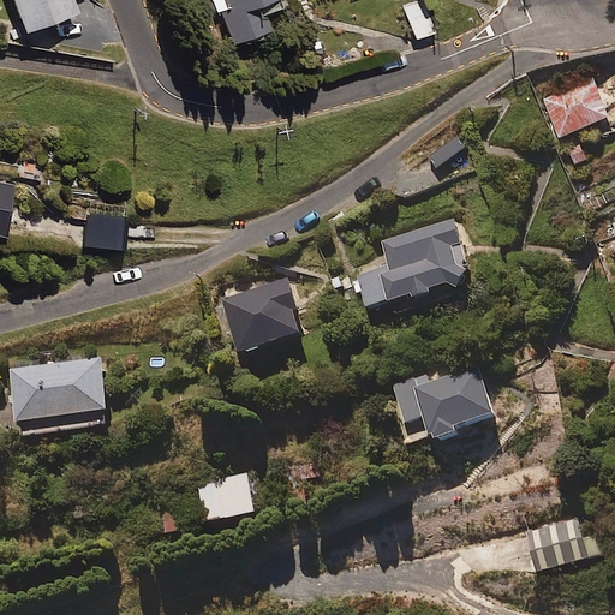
[(75,4),(73,0),(13,0),(22,23),(75,4)]
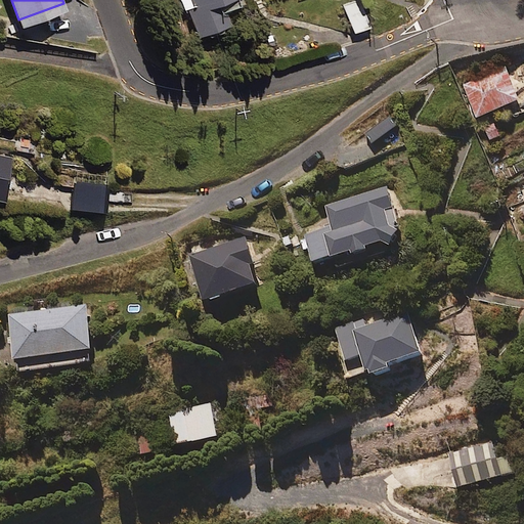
[(227,0),(185,0),(182,1),(192,33),(225,23),(219,3),(227,0)]
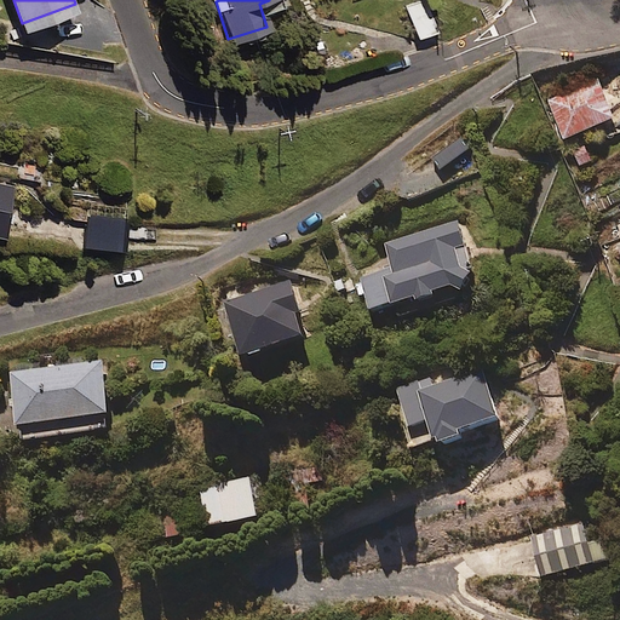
[(436,32),(425,1),(407,7),(417,38),(436,32)]
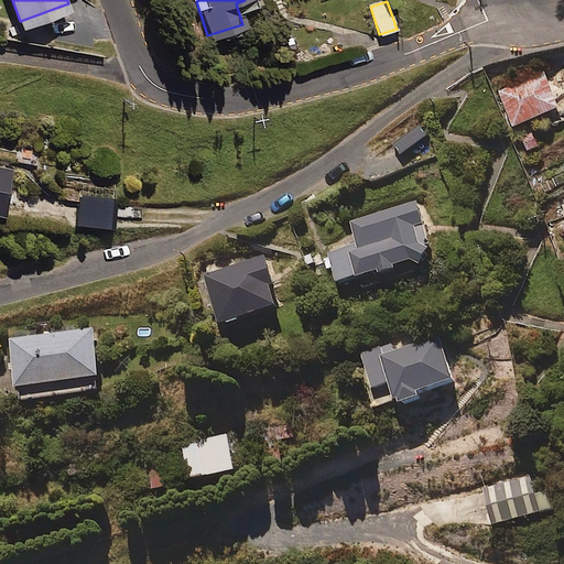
[(559,108),(545,77),(500,96),(512,127),(559,108)]
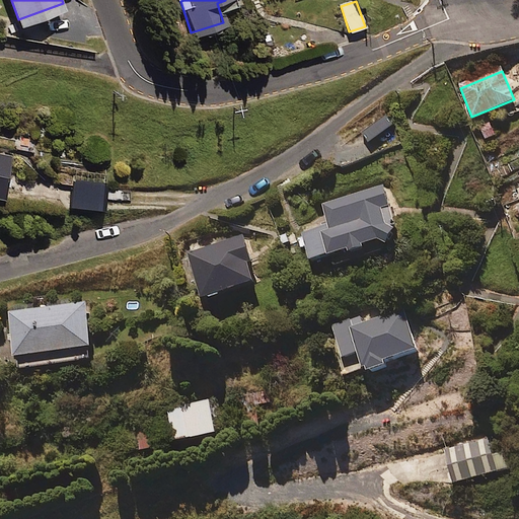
[(0,194),(2,195),(11,153),(0,150),(0,194)]
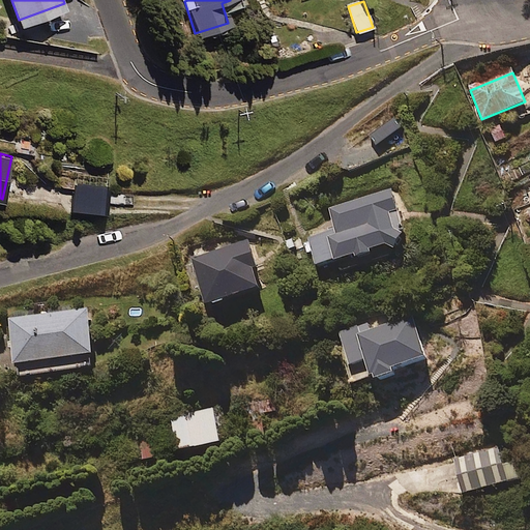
[(110,168),(61,163),(59,185),(74,186),(72,205),(106,208),(110,168)]
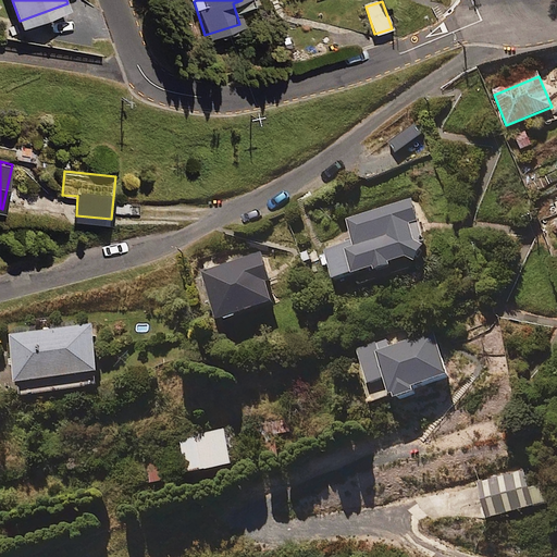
[(428,255),(411,199),(344,219),(348,233),(320,240),(332,279),(371,267),(372,271),(428,255)]
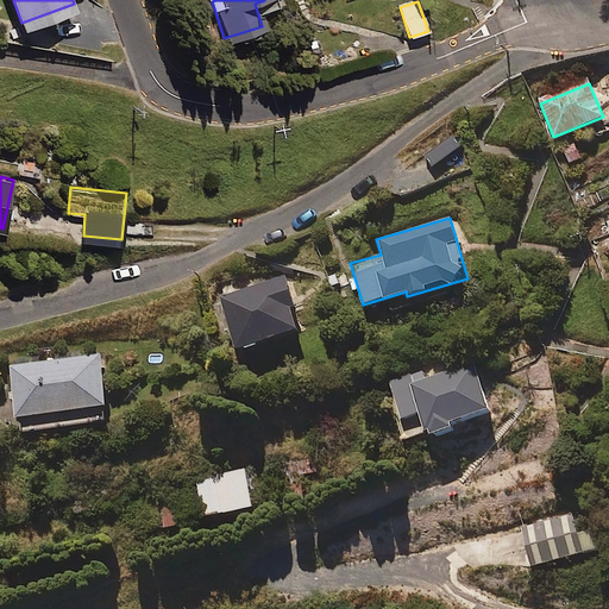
[(294,306),(283,275),(218,297),(236,350),(296,330),(289,307),(294,306)]
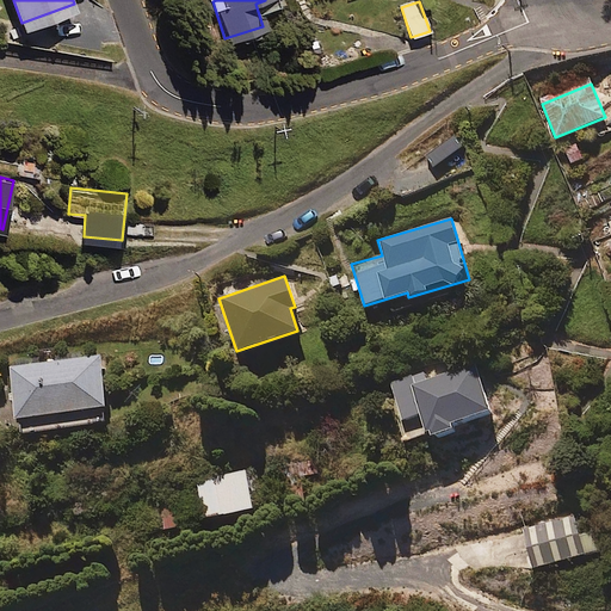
[(112,420),(104,356),(14,366),(20,414),(30,413),(31,430),(112,420)]
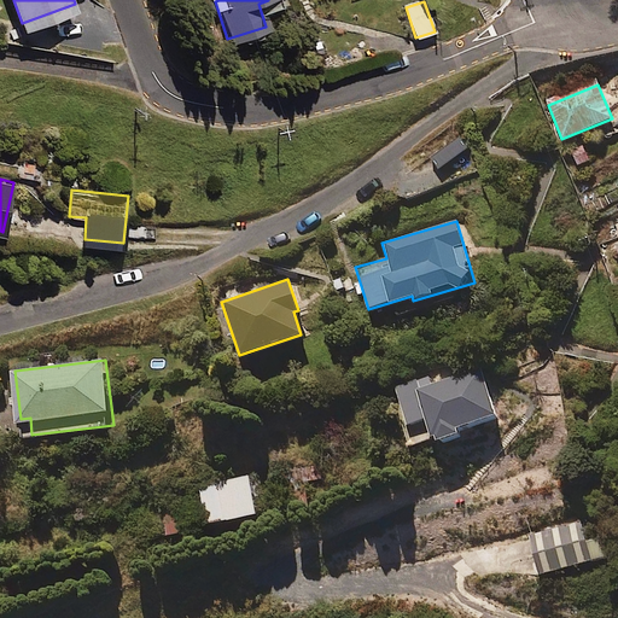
[(495,415),(481,368),(436,383),(435,379),(397,391),(410,435),(429,430),(432,443),(458,435),(455,427),(495,415)]
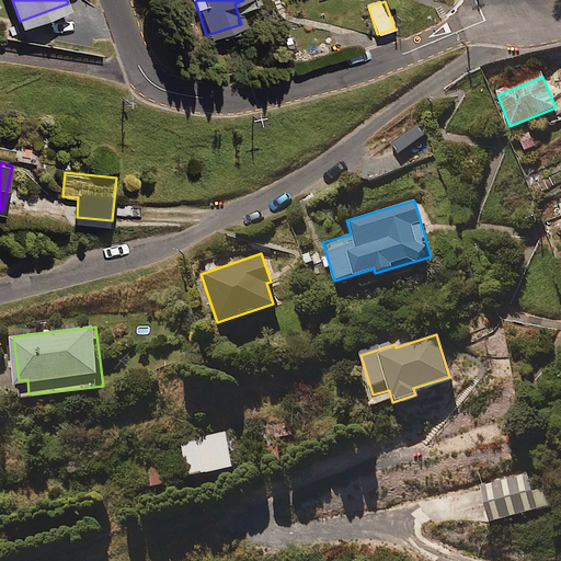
[(237,466),(229,431),(184,441),(192,474),(237,466)]
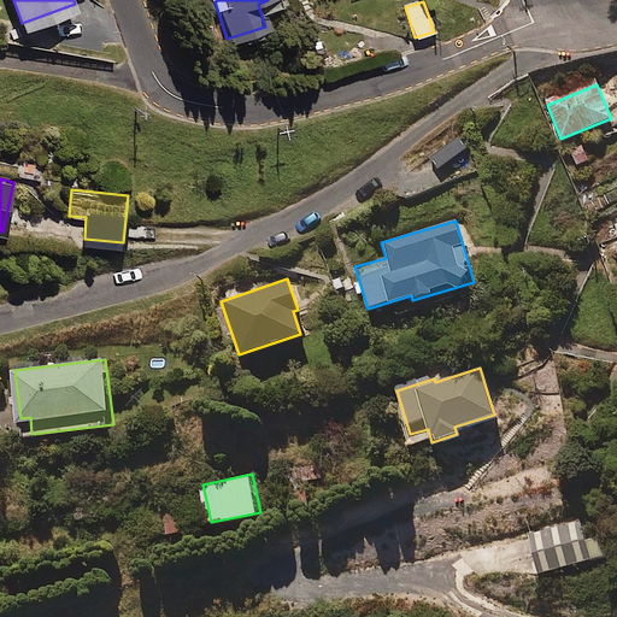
[(191,530),(186,506),(165,510),(169,534),(191,530)]
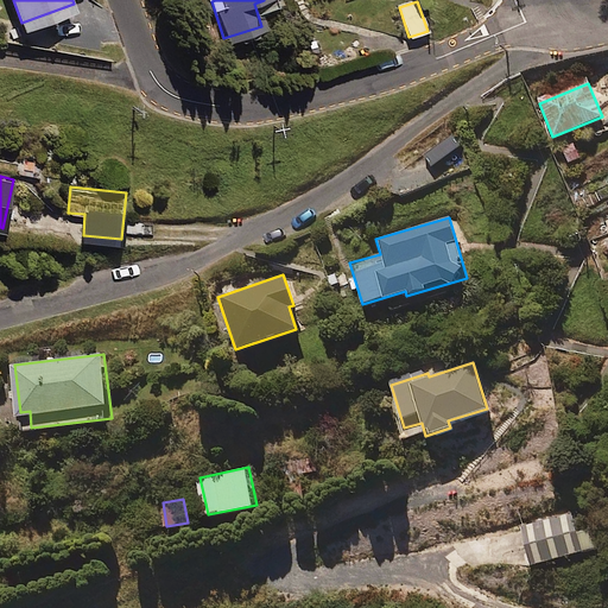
[(597,549),(590,518),(568,523),(568,518),(518,530),(527,565),(597,549)]
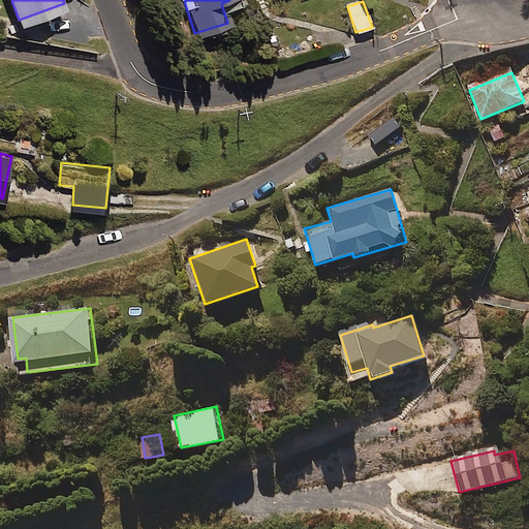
All buildings are outlined.
